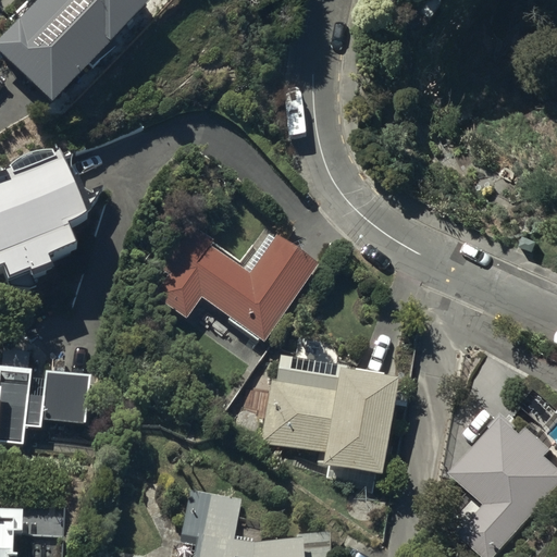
[(0,38),(0,48),(53,98),(146,0),(28,0),(10,21),(14,24),(0,38)]
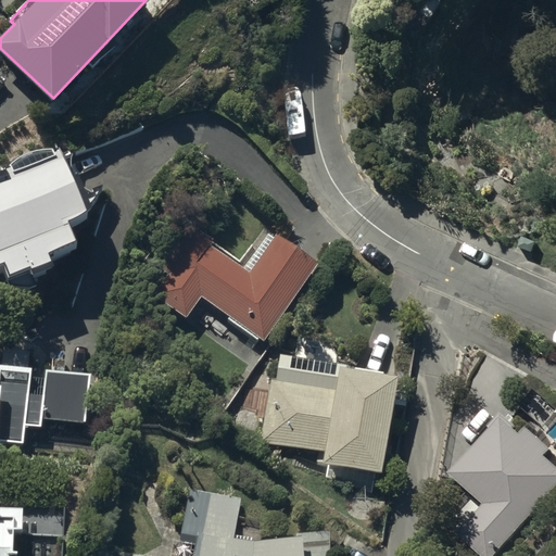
[(47,265),(75,253),(67,232),(95,222),(80,186),(73,189),(60,159),(53,162),(12,178),(0,182),(0,289),(1,291),(30,279),(34,286),(52,278),(47,265)]
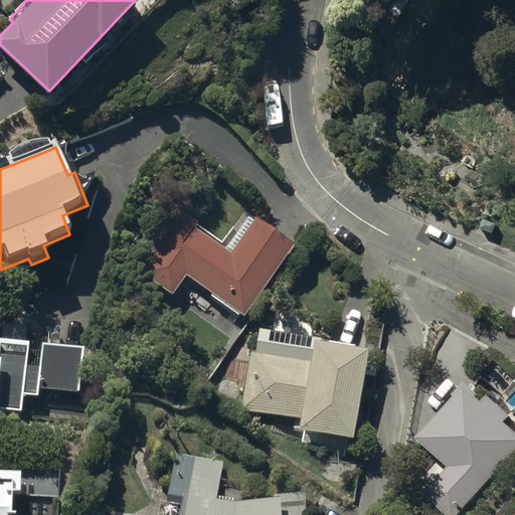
[(141,275),(173,296),(187,275),(247,314),(294,242),(256,218),(254,221),(247,216),(227,247),(194,226),(198,220),(173,204),(144,247),(154,254),(141,275)]
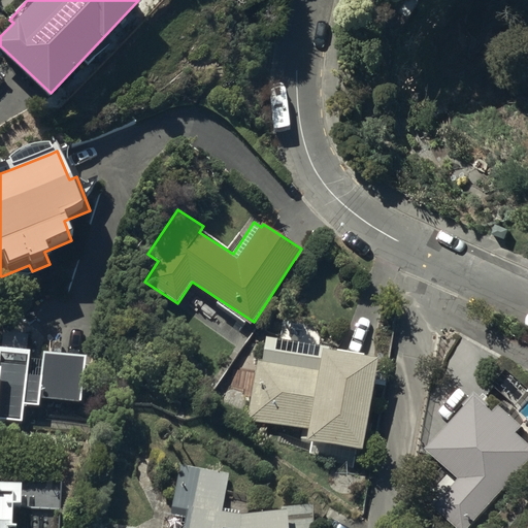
[(305,439),(364,450),(378,358),(330,351),(330,345),(319,343),(322,327),(284,321),(281,338),(267,336),(264,354),(259,354),(248,421),(306,430),(305,439)]
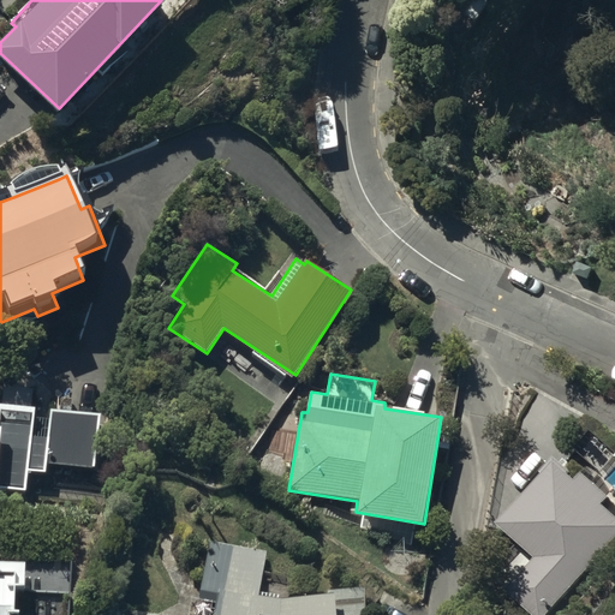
[(95,419),(58,416),(57,434),(28,431),(30,411),(3,408),(1,421),(0,419),(0,487),(23,490),(25,470),(43,471),(45,461),(90,465),(95,419)]
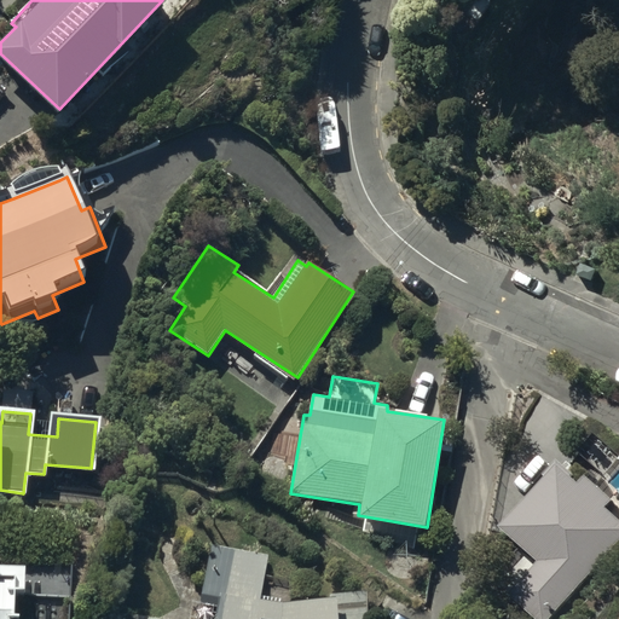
[(513,591),(541,618),(548,618),(618,545),(618,513),(611,505),(615,501),(589,475),(582,482),(563,466),(507,525),(543,560),(513,591)]
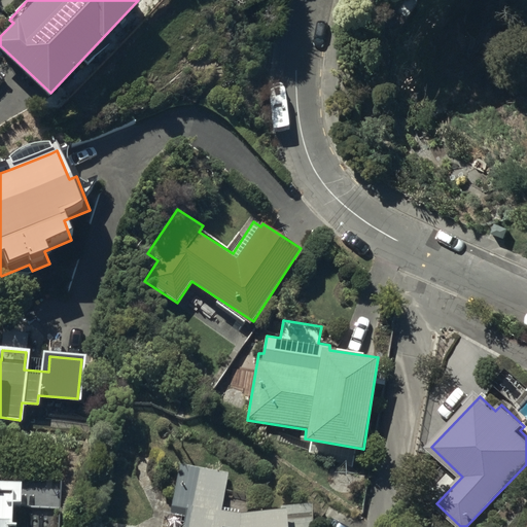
[(312,526),(313,504),(282,504),(282,510),(248,512),(248,493),(226,490),(229,471),(178,464),(171,512),(164,511),(161,526),(312,526)]
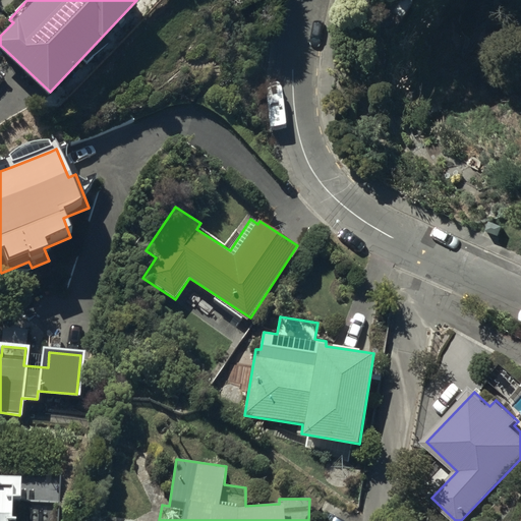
[(0,520),(16,520),(17,517),(13,517),(13,495),(21,495),(21,476),(0,477),(0,482),(0,481),(0,520)]
